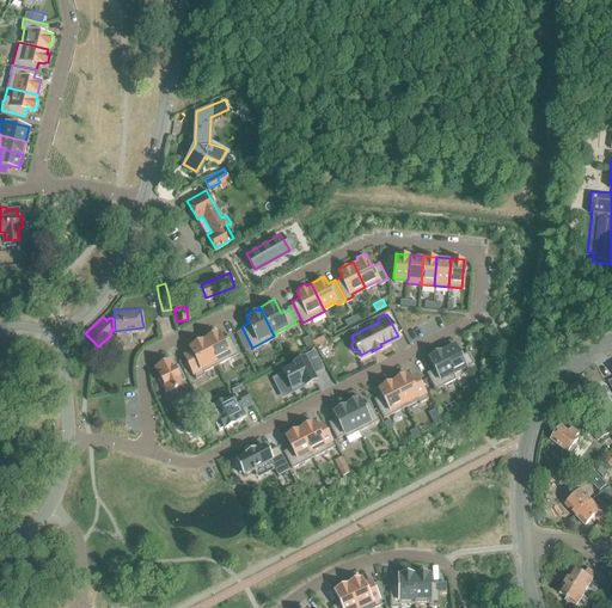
[(203,336),(202,336),(216,363),(239,351),(230,333),(221,337),(219,331),(215,332),(214,330),(206,335),(207,337),(204,338),(203,336)]
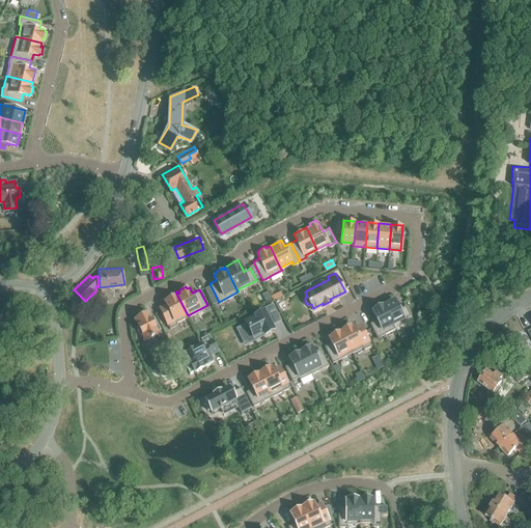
[(212,287),(208,289),(215,302),(218,300),(212,287)]
